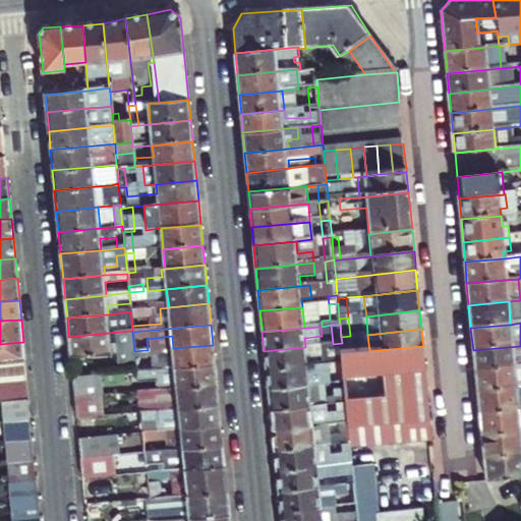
[(68,337),(70,357),(117,353),(134,351),(132,332),(132,331),(128,331),(68,337)]
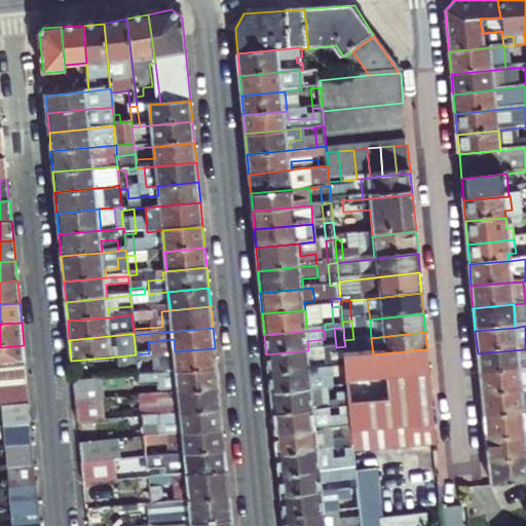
[(355,357),(353,339),(344,340),(345,346),(346,357),(355,357)]
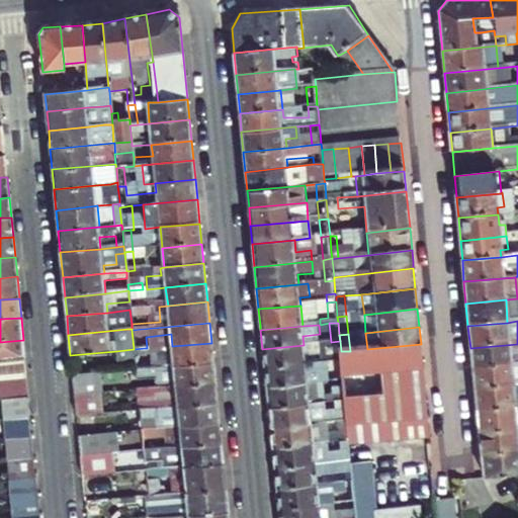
[(0,362),(25,360),(23,340),(0,342),(0,362)]
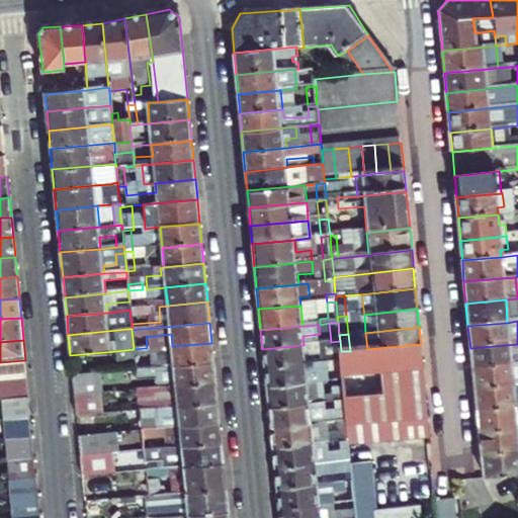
[(331,342),(333,363),(342,363),(341,351),(340,341),(331,342)]
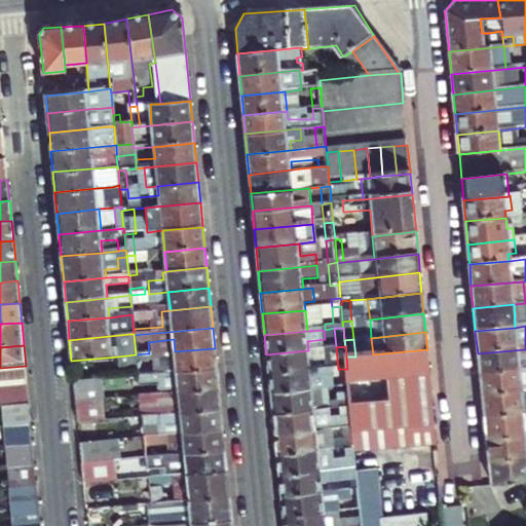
[(175,362),(177,374),(217,370),(215,348),(175,351),(155,353),(155,364),(175,362)]
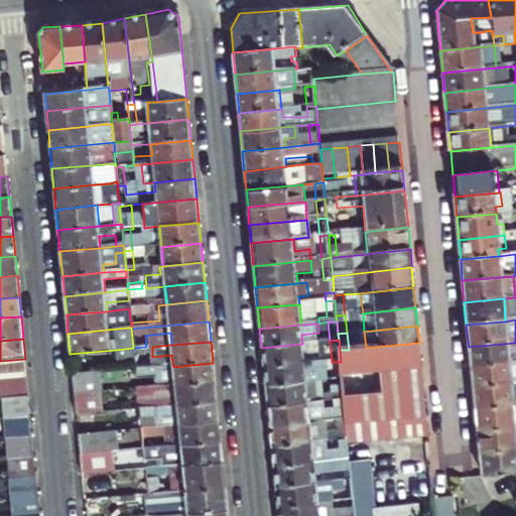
[(428,438),(419,343),(366,348),(349,350),(340,350),(341,362),(343,380),(344,402),(346,421),(348,442),(349,445),(363,444),(428,438)]
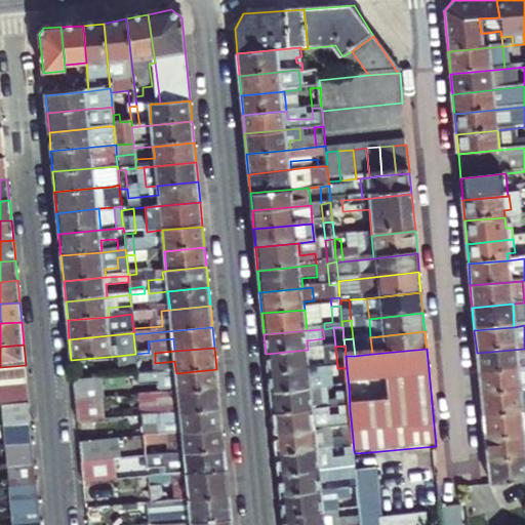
[(524,349),(477,353),(479,374),(524,369),(524,349)]
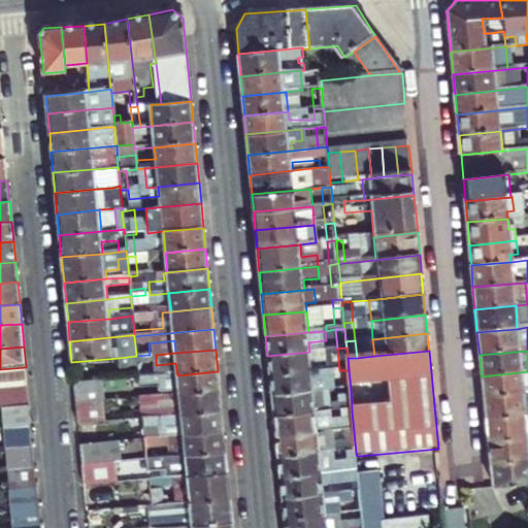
[(267,356),(269,377),(311,373),(309,352),(267,356)]
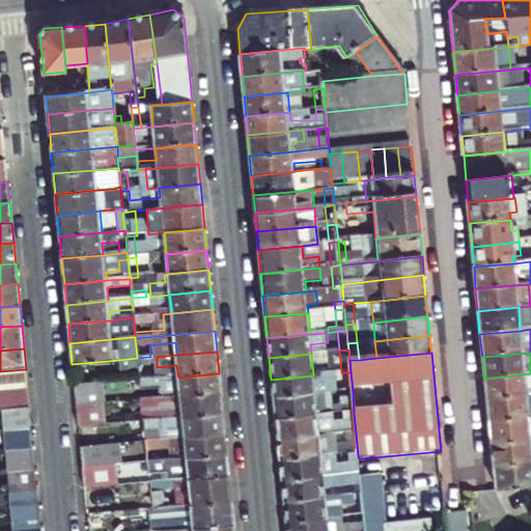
[(139,382),(150,381),(148,357),(137,358),(139,371),(139,382)]
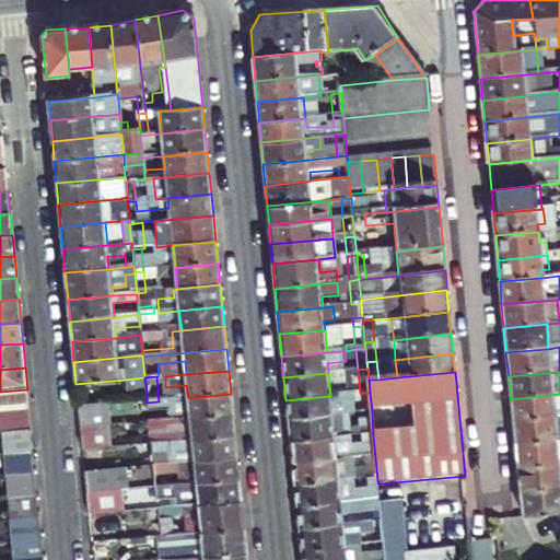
[(144,377),(126,380),(127,393),(147,392),(144,377)]
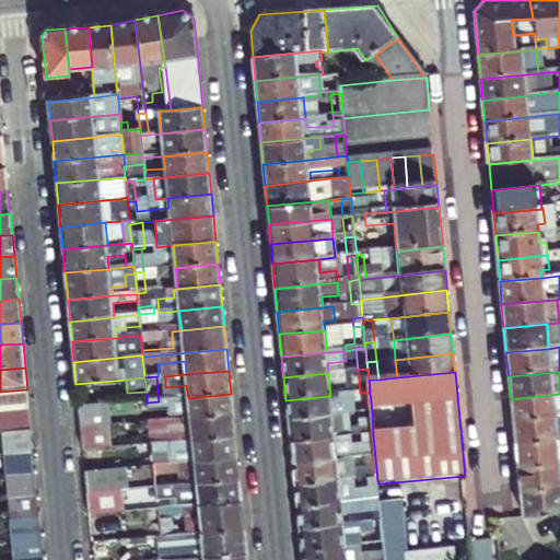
[(27,389),(0,392),(0,416),(30,412),(27,389)]
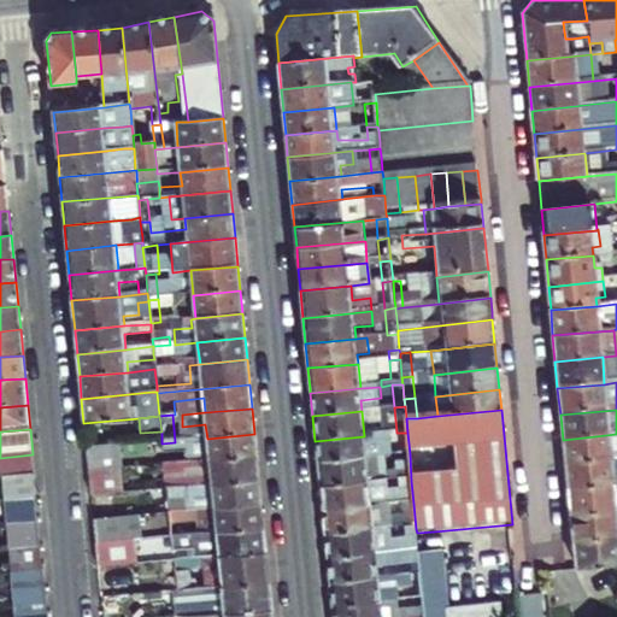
[(315,441),(317,463),(366,459),(365,447),(397,445),(398,456),(410,454),(407,433),(397,433),(364,436),(315,441)]
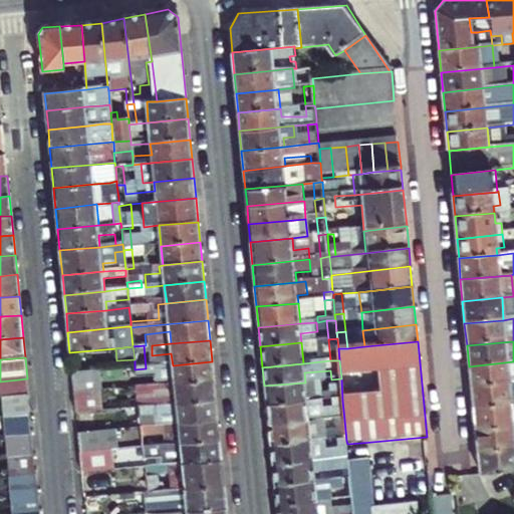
[(175,386),(214,381),(214,374),(212,361),(173,365),(175,386)]
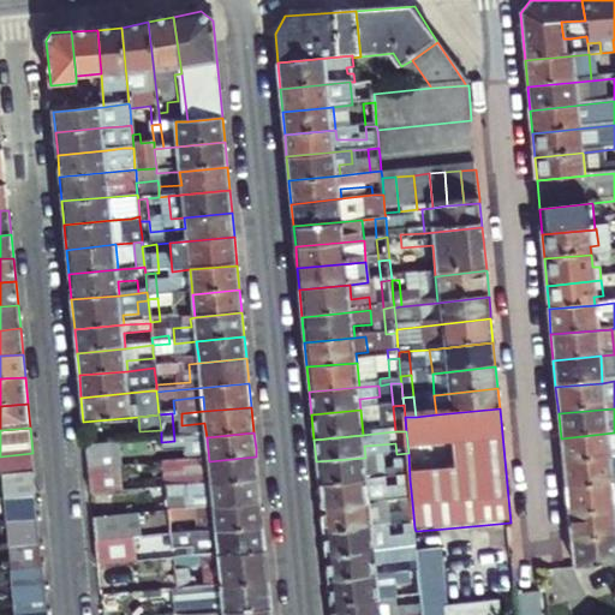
[(614,433),(561,439),(562,464),(614,459),(614,433)]
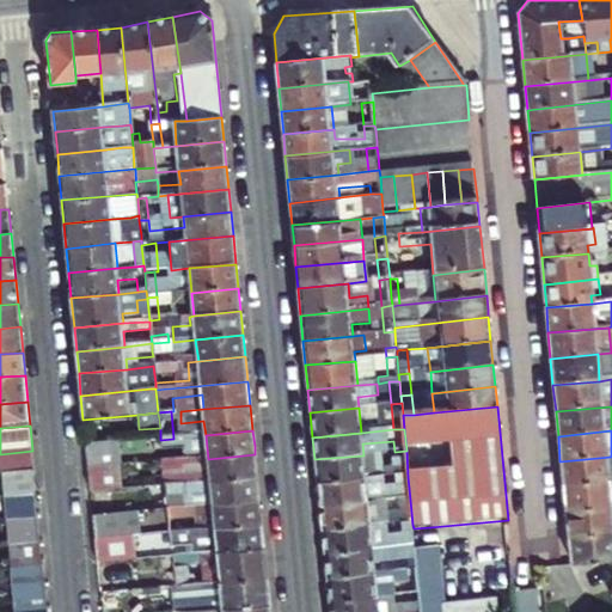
[(163,464),(177,463),(176,447),(195,445),(194,436),(182,438),(173,439),(160,440),(163,464)]
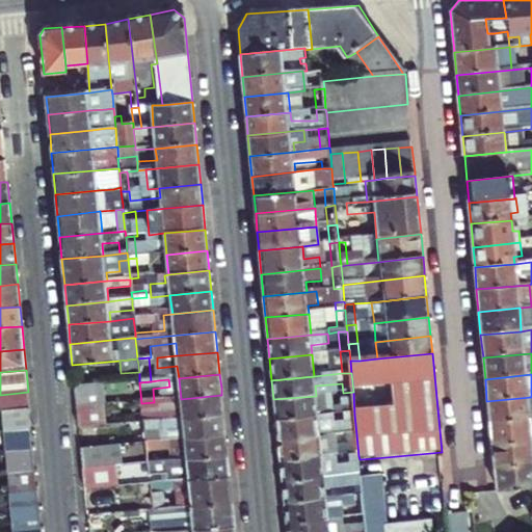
[(105,405),(102,384),(74,388),(76,407),(105,405)]
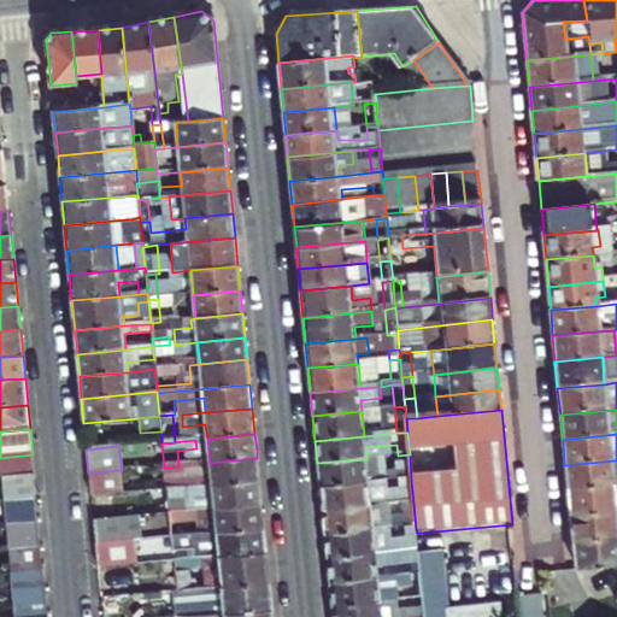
[(33,454),(0,458),(0,480),(4,481),(35,477),(33,454)]
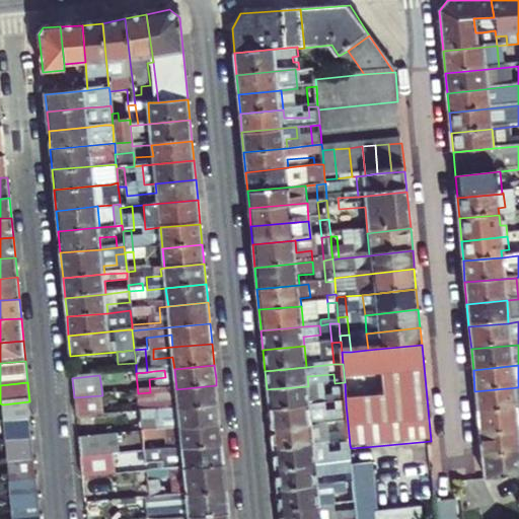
[(345,382),(335,383),(337,405),(346,404),(345,382)]
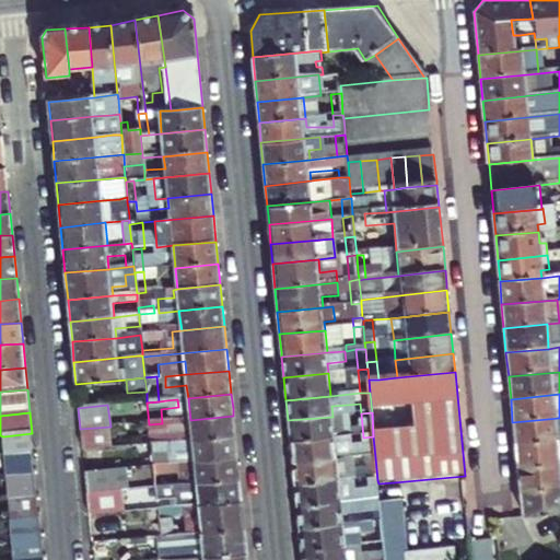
[(149,424),(152,445),(235,436),(233,416),(190,420),(162,423),(149,424)]
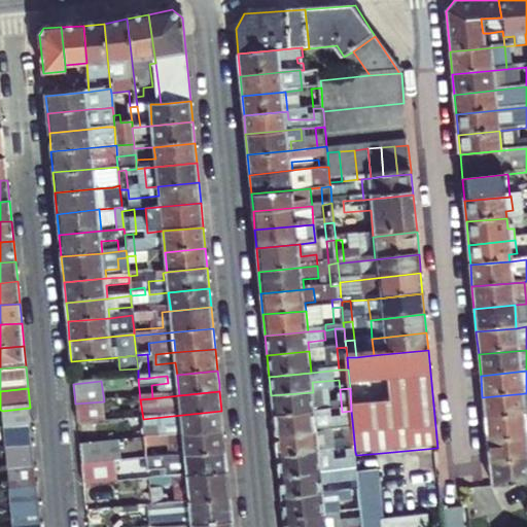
[(271,395),(273,418),(315,414),(314,403),(326,402),(325,391),(313,392),(271,395)]
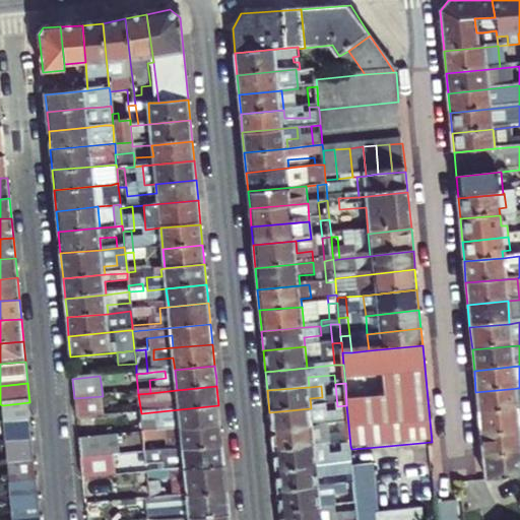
[(519,409),(519,388),(475,392),(478,413),(519,409)]
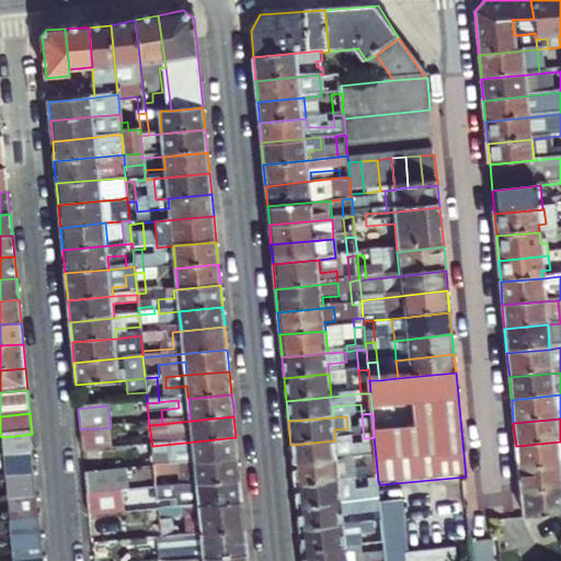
[(80,430),(82,451),(113,448),(111,427),(80,430)]
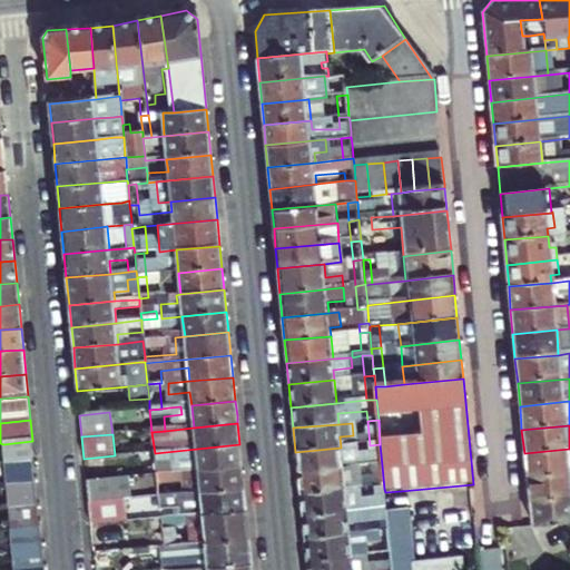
[(3,444),(7,465),(35,463),(32,441),(3,444)]
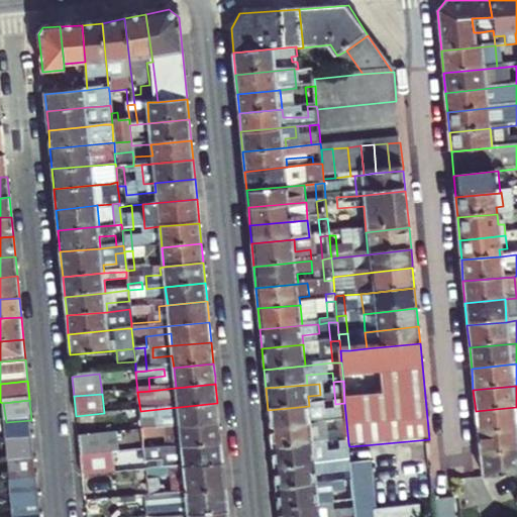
[(217,403),(140,411),(141,430),(219,423),(217,403)]
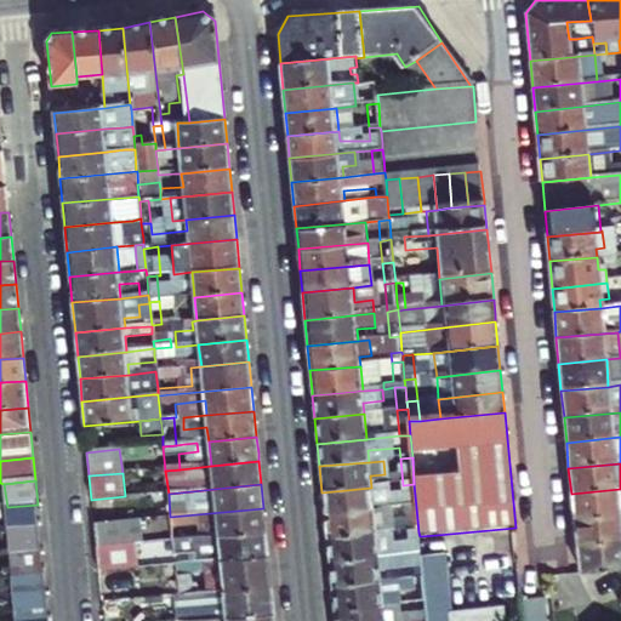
[(414,484),(403,485),(405,508),(416,507),(414,484)]
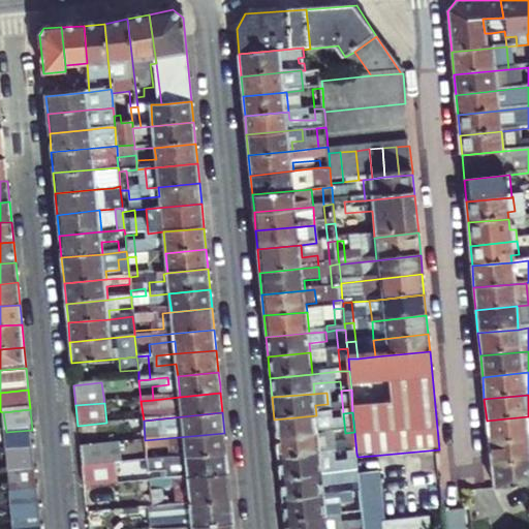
[(274,419),(276,440),(318,436),(316,422),(331,419),(331,414),(316,415),(274,419)]
